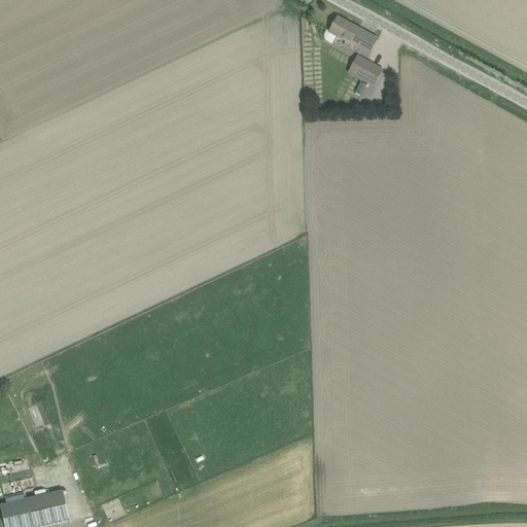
[(369,59),(378,40),(338,19),(330,32),(327,31),(324,35),(324,38),(325,39),(326,41),(331,44),(337,36),(347,41),(345,45),(369,59)]
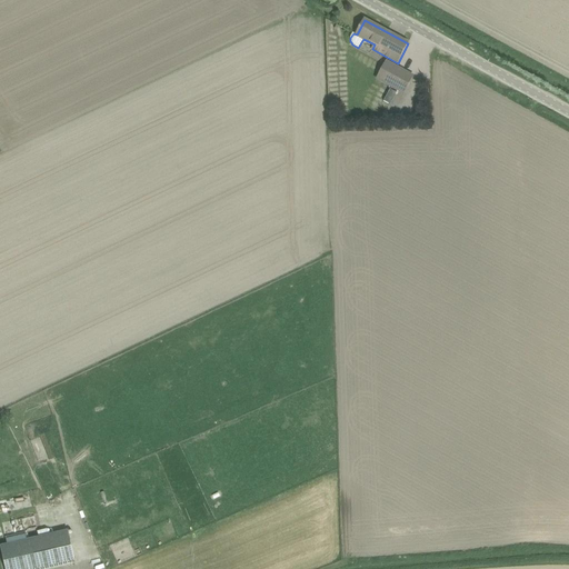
[(383,83),(403,95),(415,76),(395,65),(383,83)]
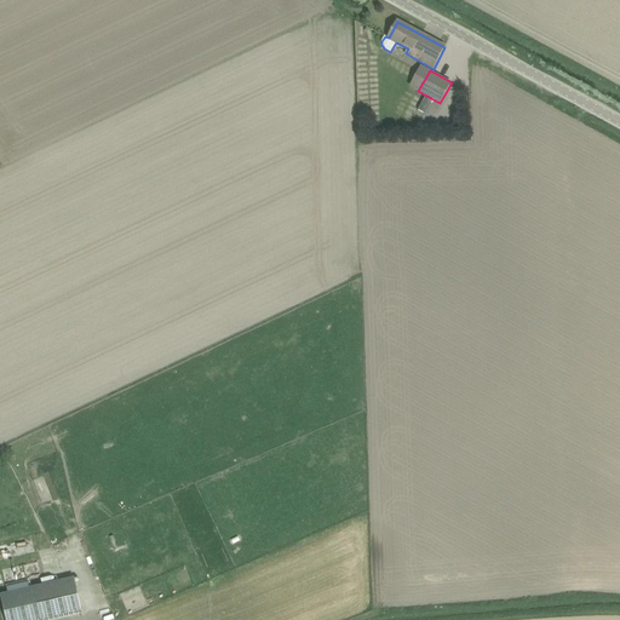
[(425,97),(418,110),(425,114),(431,101),(425,97)]
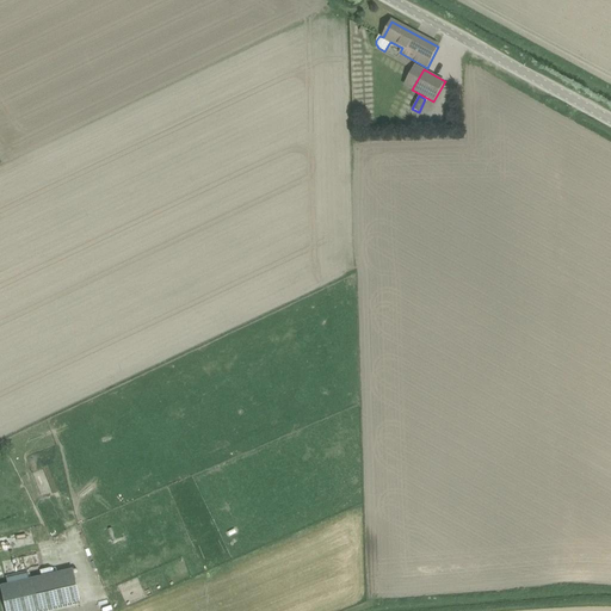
[(43,468),(54,495),(60,493),(49,466),(43,468)]
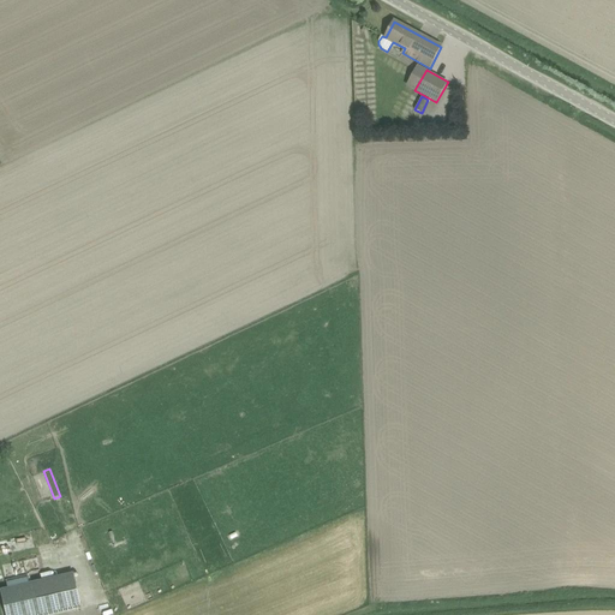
[(7,589),(1,590),(6,614),(55,614),(82,609),(75,573),(39,581),(29,584),(7,589)]
